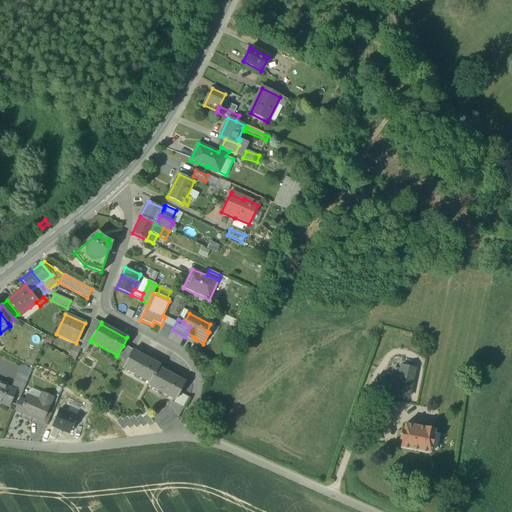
[(81,348),(73,345),(68,357),(75,361),(81,348)]
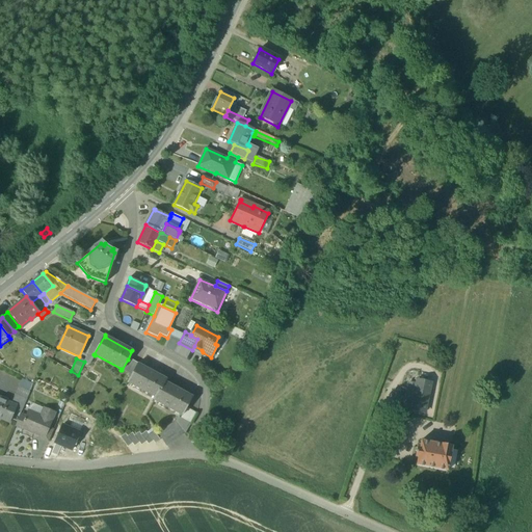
[(137,365),(128,360),(122,370),(132,375),(137,365)]
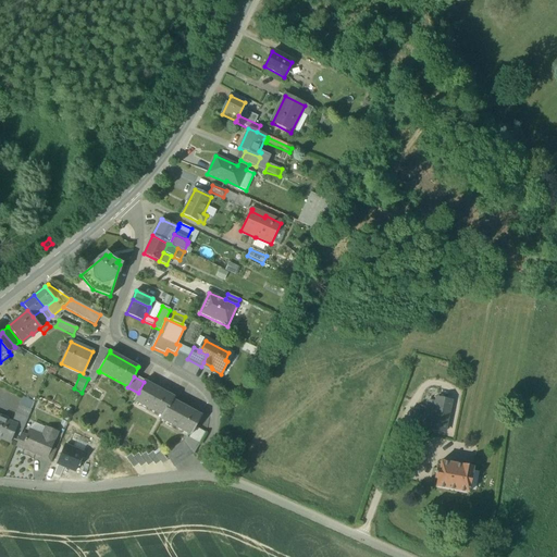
[(174,398),(144,382),(138,393),(134,400),(162,417),(163,417),(172,400),(174,398)]
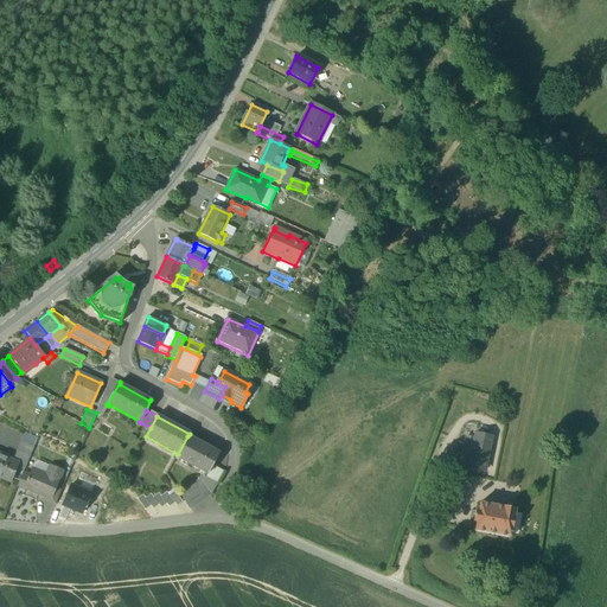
[(492,436),(477,433),(474,445),(470,467),(470,470),(484,472),(492,436)]
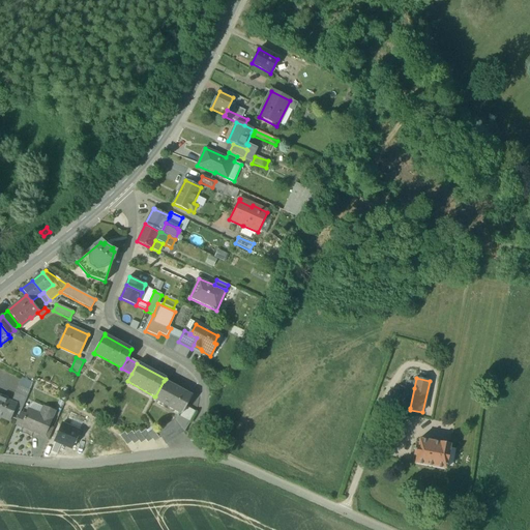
[(22,379),(12,400),(17,402),(24,405),(33,383),(22,379)]
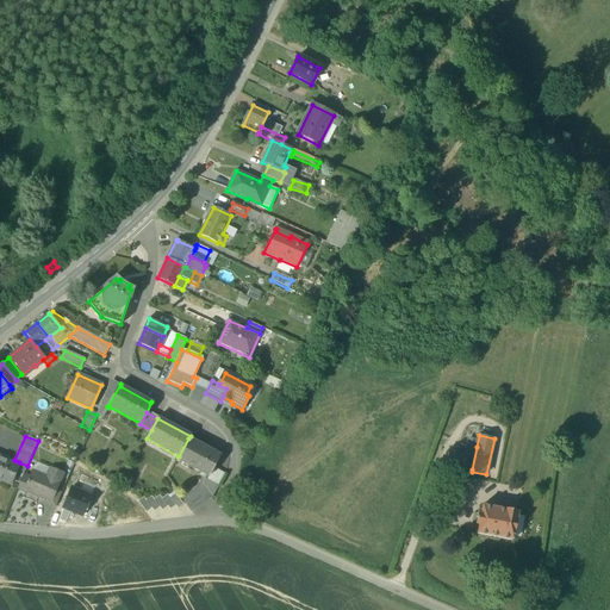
[(188,439),(179,456),(178,456),(176,459),(207,475),(206,477),(207,478),(213,468),(221,455),(219,454),(219,455),(188,439)]
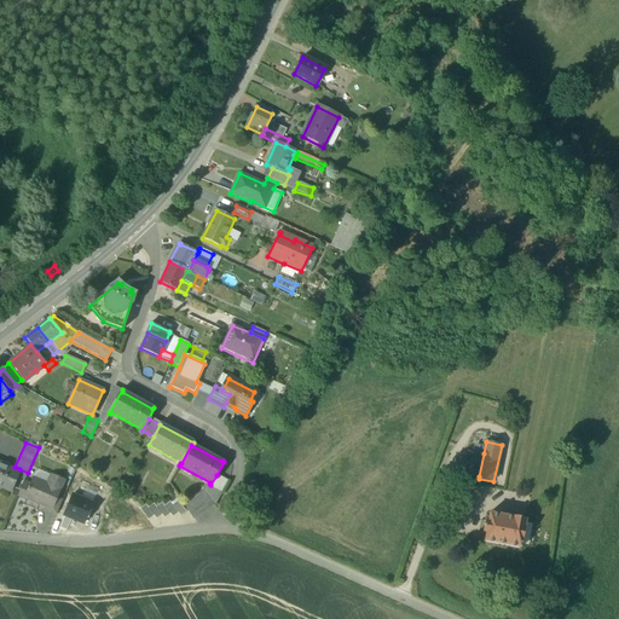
[(484,453),(474,451),(472,463),(457,460),(455,472),(479,476),(484,453)]
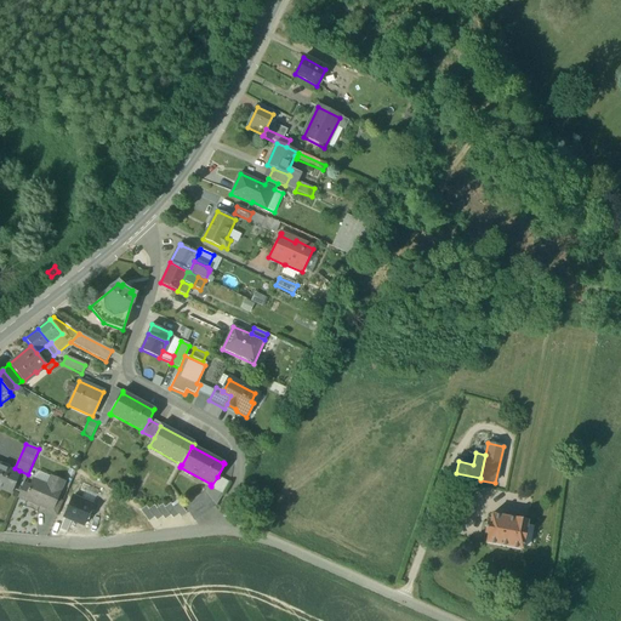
[(20,473),(1,466),(1,463),(0,462),(0,489),(11,494),(18,478),(26,482),(28,474),(20,471),(20,473)]
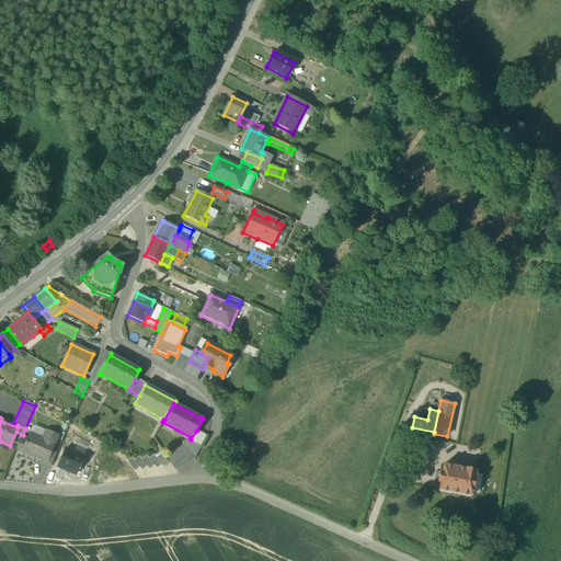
[(207,436),(196,431),(191,439),(190,442),(201,447),(207,436)]
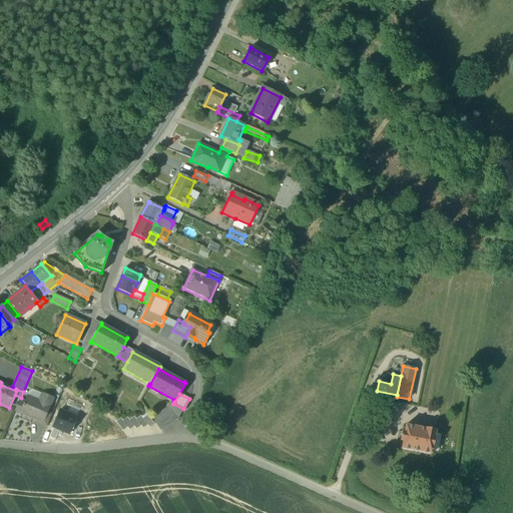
[(39,402),(27,397),(24,404),(21,413),(40,421),(44,411),(47,412),(52,399),(42,395),(39,402)]
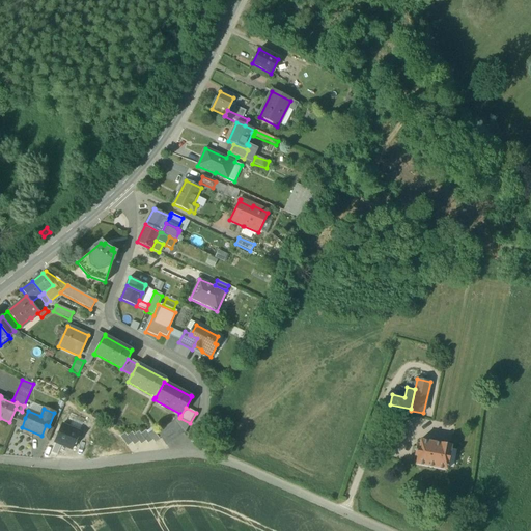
[(68,413),(62,410),(58,420),(64,423),(68,413)]
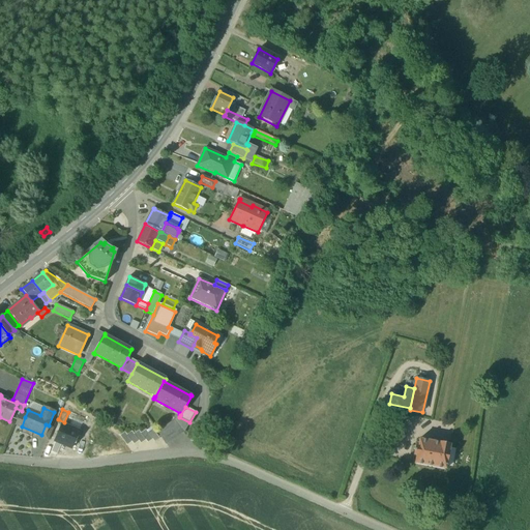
[(25,417),(20,415),(16,423),(22,427),(25,417)]
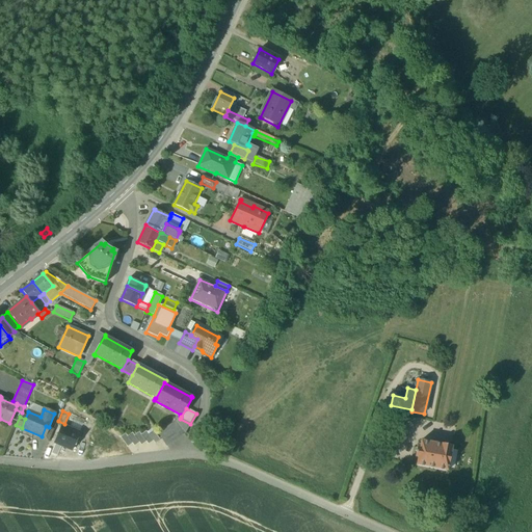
[(182,432),(175,423),(158,434),(165,444),(182,432)]
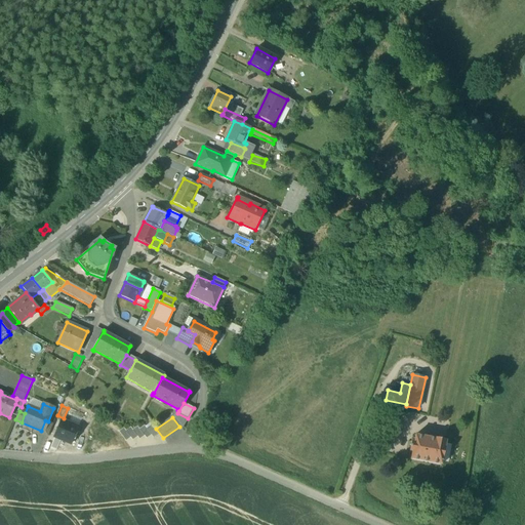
[(79,427),(63,419),(54,437),(71,444),(79,427)]
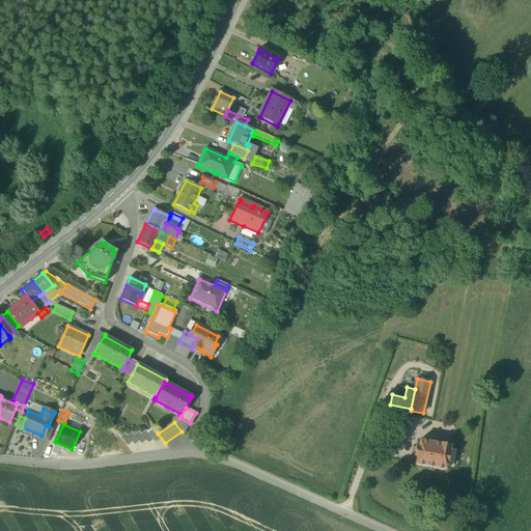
[(49,426),(46,425),(42,436),(40,438),(49,442),(54,428),(49,426)]
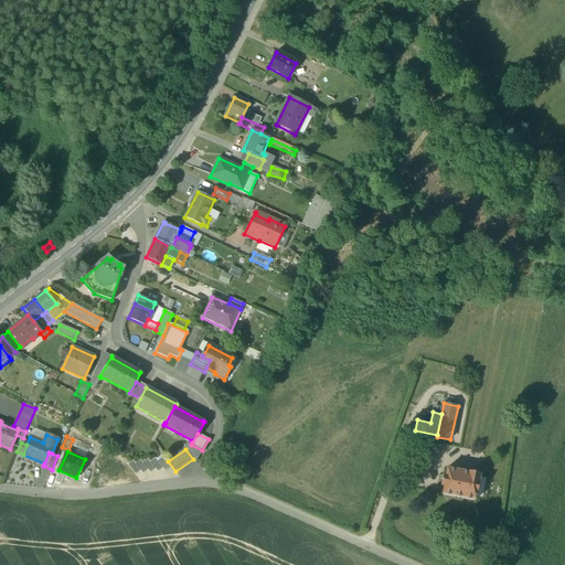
[(170,468),(162,457),(158,461),(162,469),(164,471),(170,468)]
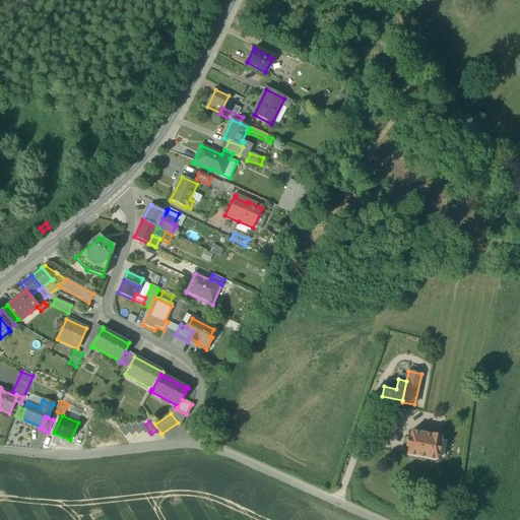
[(145,425),(143,421),(138,425),(143,432),(145,435),(149,432),(145,425)]
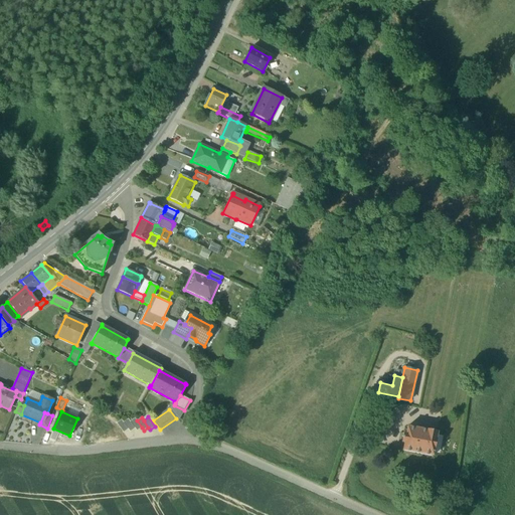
[(135,418),(130,421),(135,428),(137,432),(142,427),(137,420),(135,418)]
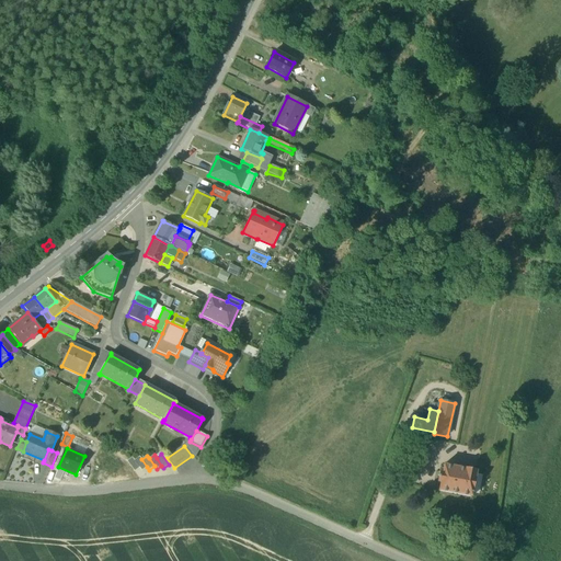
[(139,457),(135,460),(139,468),(141,471),(147,467),(141,459),(139,457)]
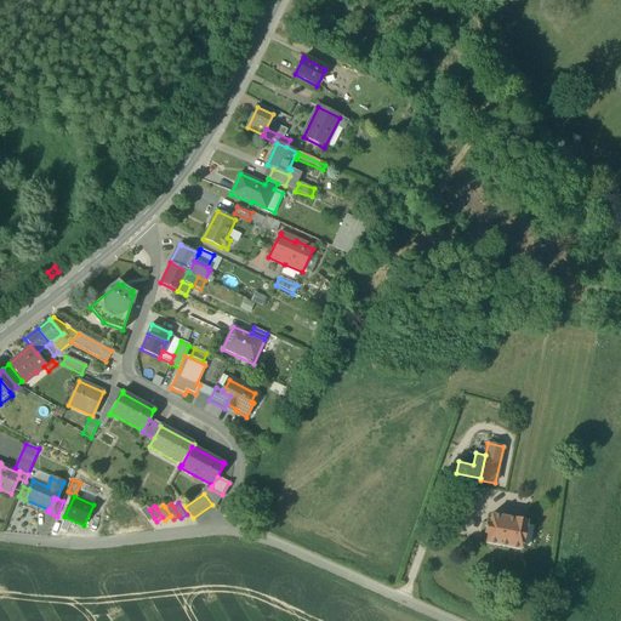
[(149,510),(147,507),(141,511),(149,522),(154,518),(149,510)]
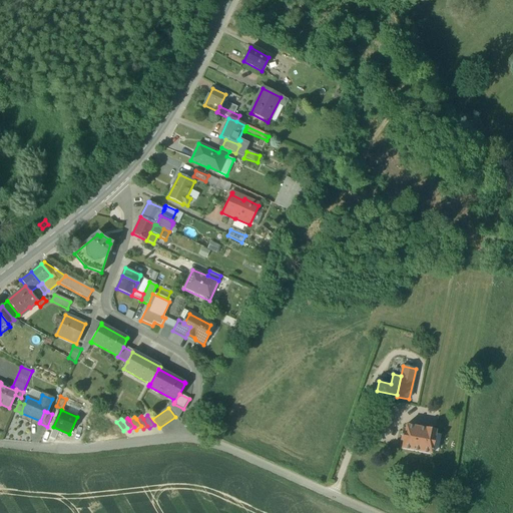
[(438,422),(422,420),(421,427),(437,430),(438,422)]
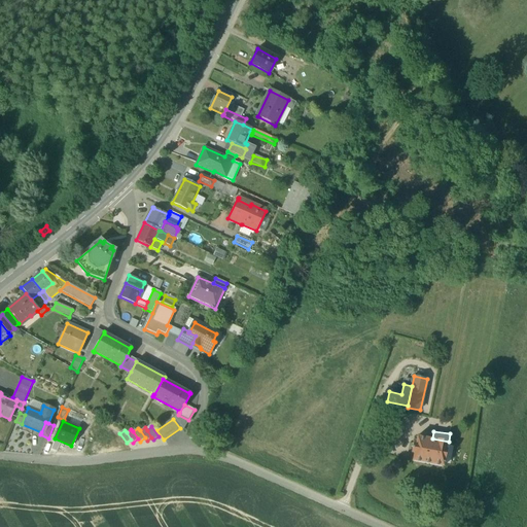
[(444,467),(449,442),(432,438),(419,436),(417,444),(412,444),(411,454),(414,454),(412,461),(444,467)]
